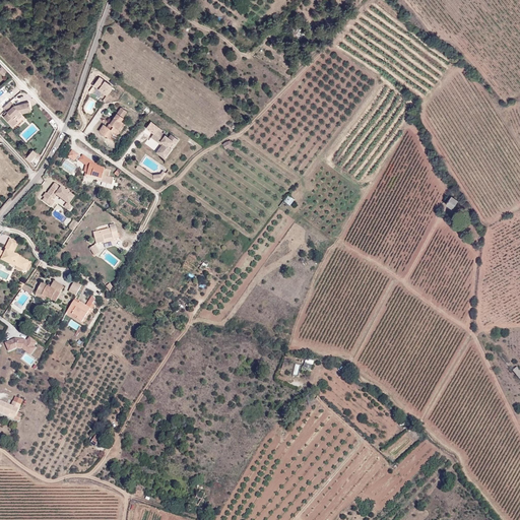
[(91,90),(102,96),(104,92),(109,94),(115,84),(101,75),(91,90)]
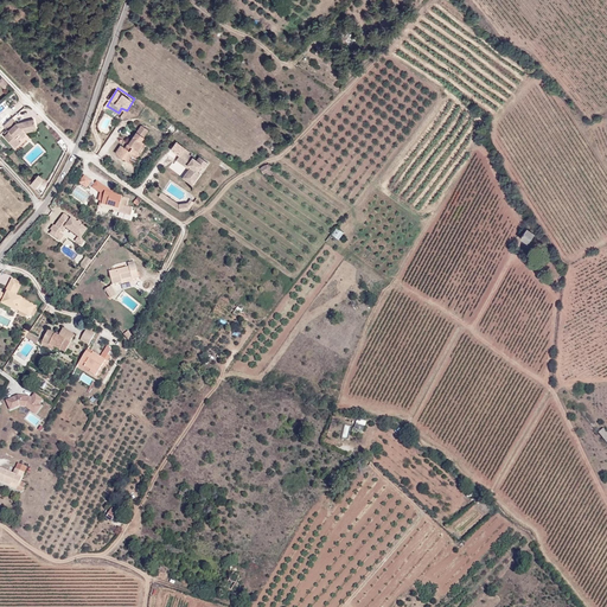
[(5,125),(10,129),(17,123),(12,117),(5,125)]
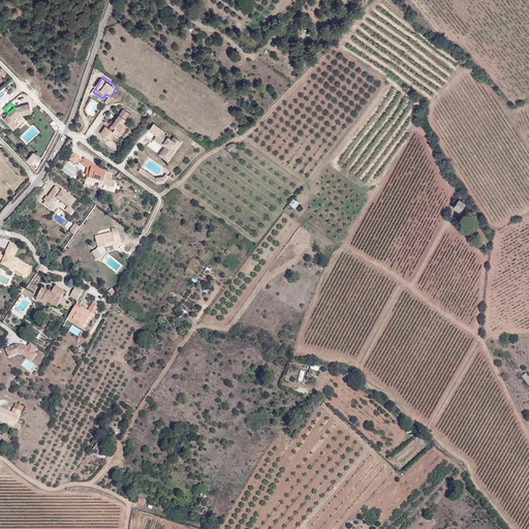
[(16,116),(19,119),(23,116),(32,114),(30,104),(21,106),(21,109),(17,110),(16,107),(14,107),(8,113),(8,114),(8,115),(4,119),(13,129),(18,124),(16,122),(12,118),(16,116)]
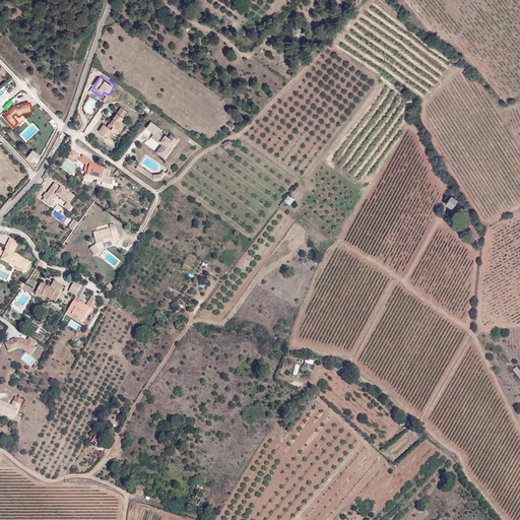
[(116,133),(123,122),(122,121),(124,118),(123,118),(127,112),(122,108),(113,121),(108,127),(107,127),(104,124),(99,131),(109,138),(114,131),(116,133)]
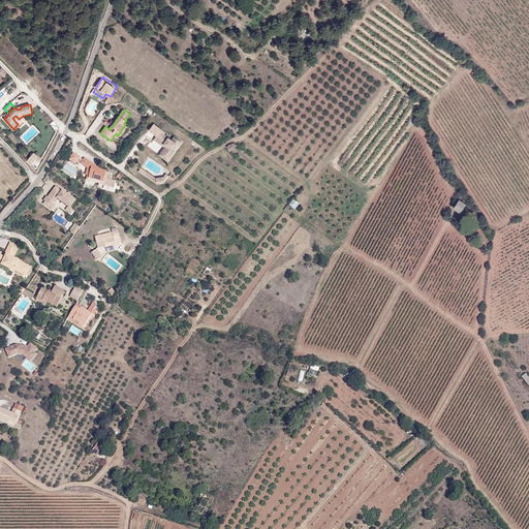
[(127,126),(125,124),(118,135),(120,136),(127,126)]
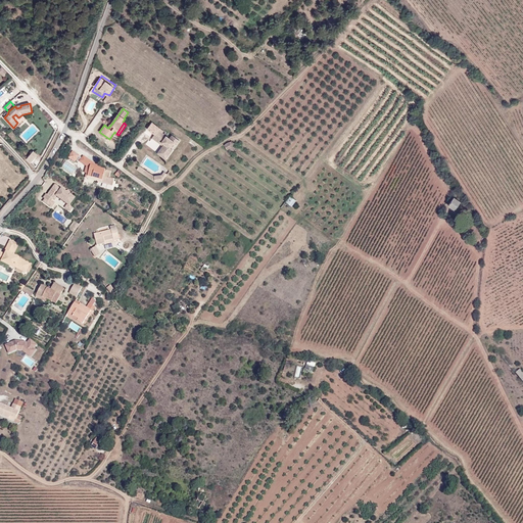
[(162,154),(167,157),(173,150),(170,148),(175,142),(177,144),(180,141),(172,135),(170,138),(164,134),(161,132),(158,130),(152,138),(160,144),(161,142),(164,144),(163,146),(159,150),(163,153),(162,154)]
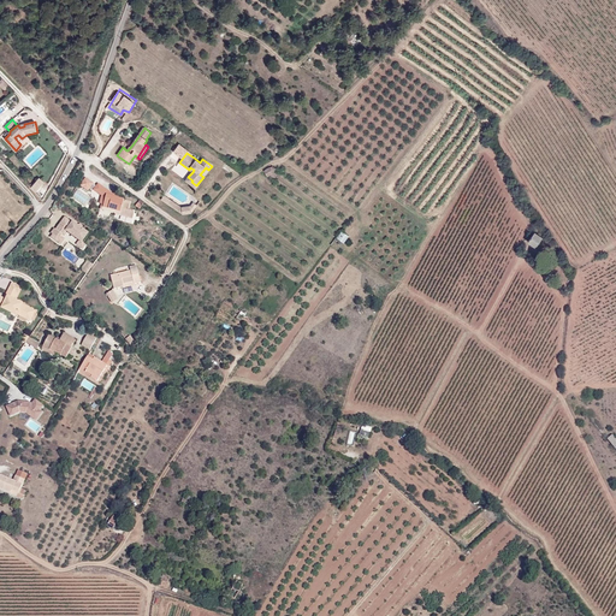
[(267,177),(274,172),(272,170),(274,167),(272,166),(271,167),(271,166),(264,171),(267,177)]
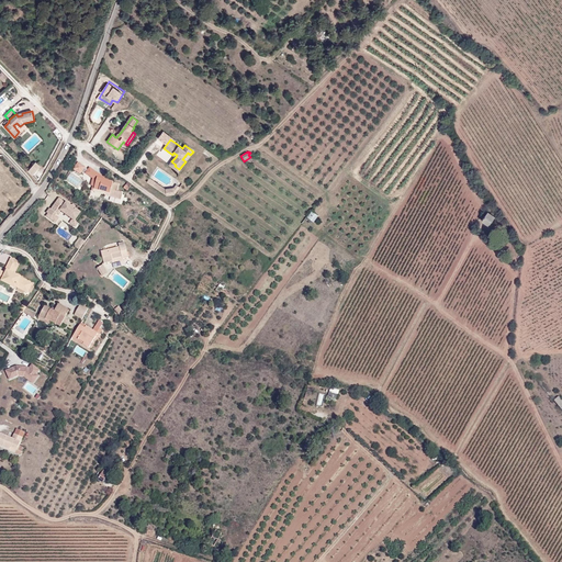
[(178,171),(179,169),(175,166),(176,165),(171,161),(169,165),(178,171)]
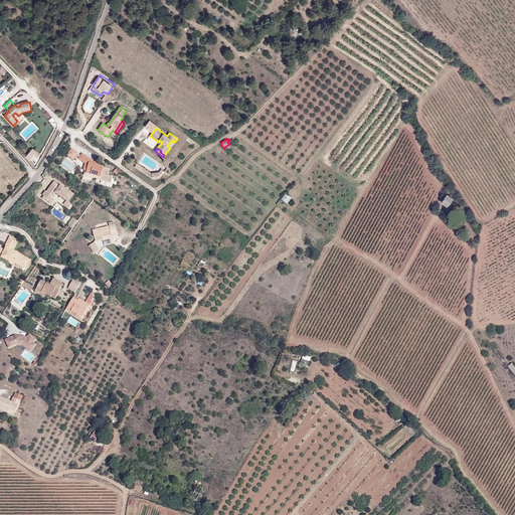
[(73,160),(77,154),(71,149),(67,155),(73,160)]
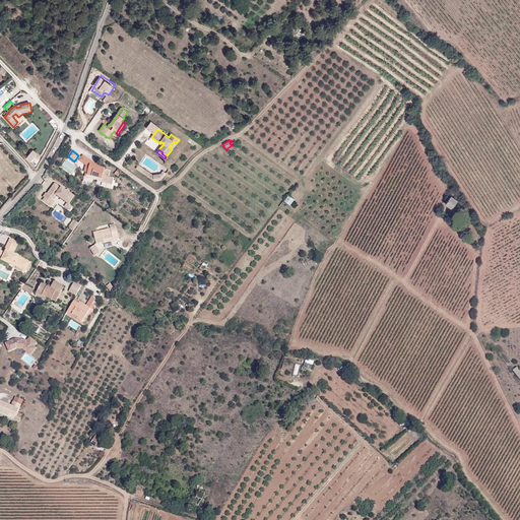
[(91,160),(83,155),(79,160),(86,165),(89,166),(87,176),(98,179),(98,180),(96,181),(108,184),(111,171),(101,168),(90,165),(91,160)]
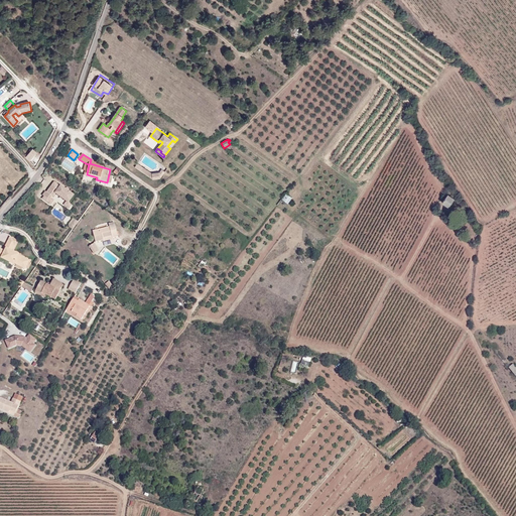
[(97,177),(87,174),(89,164),(86,163),(84,170),(86,171),(85,175),(97,178),(97,177)]
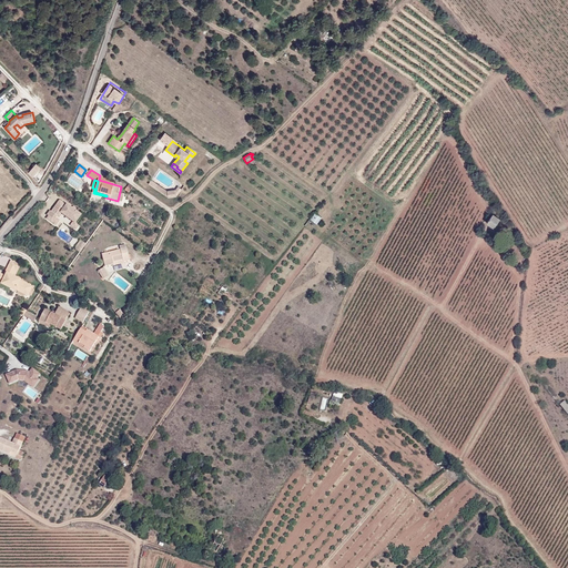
[(168,191),(158,184),(154,189),(169,198),(168,191)]
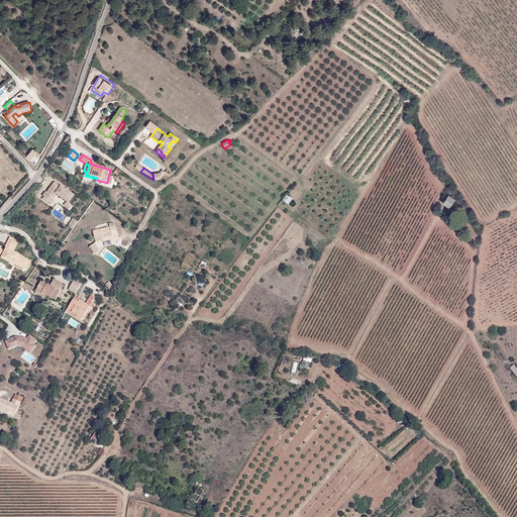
[(161,173),(152,174),(153,180),(162,179),(166,173),(163,170),(161,173)]
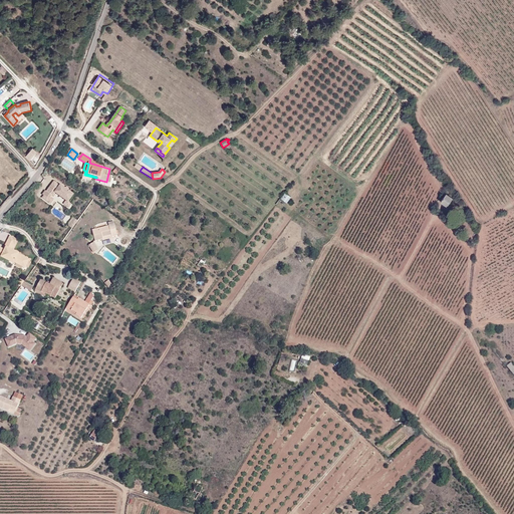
[(58,190),(52,185),(47,192),(45,191),(43,195),(44,196),(42,199),(51,205),(54,200),(52,198),(55,194),(66,202),(64,205),(70,209),(72,206),(69,203),(75,196),(61,186),(60,186),(58,190)]
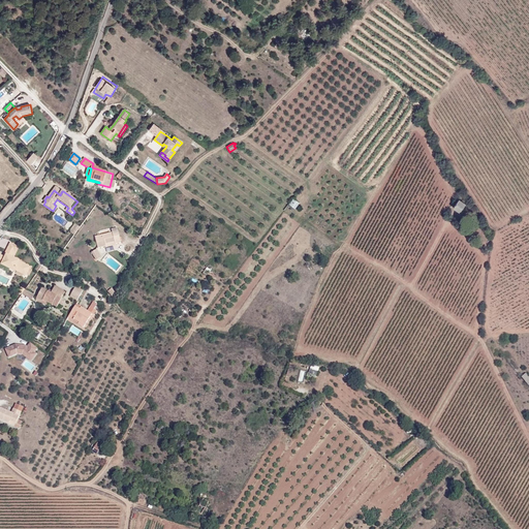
[(289,204),(292,207),(294,209),(300,203),(293,197),(289,204)]
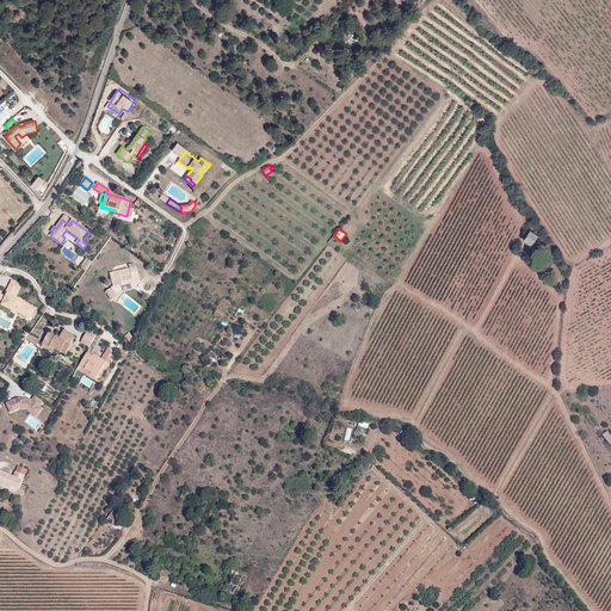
[(531,245),(538,235),(530,230),(524,240),(531,245)]
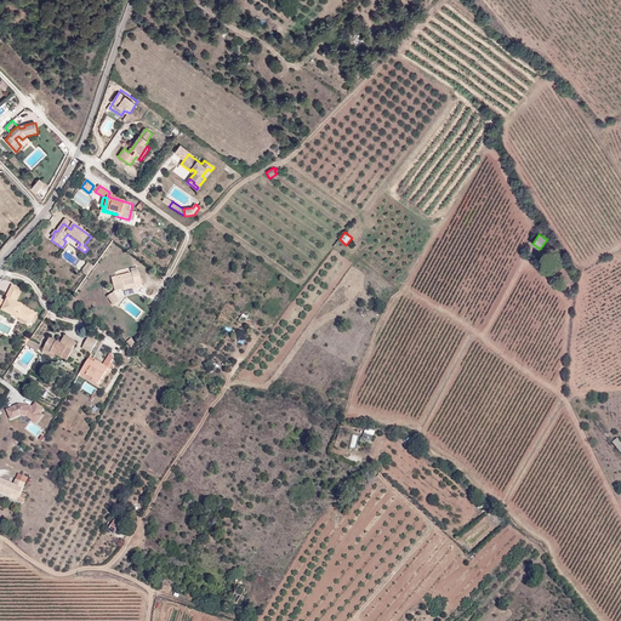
[(75,265),(79,260),(67,251),(63,256),(75,265)]
